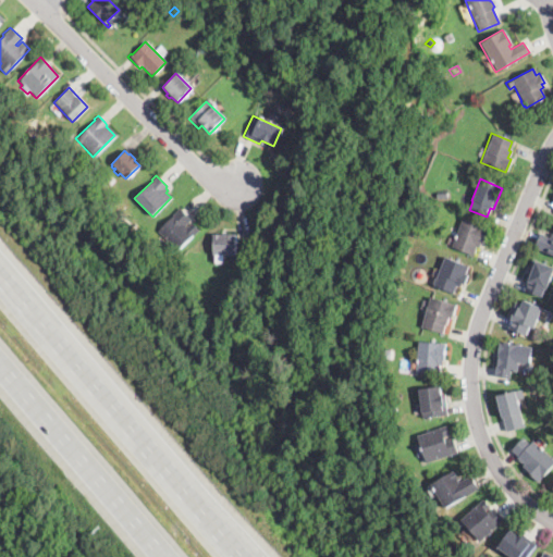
[(185,227),(191,222),(198,230),(172,255),(164,248),(169,244),(156,232),(179,209),(189,220),(183,225),(185,227)]
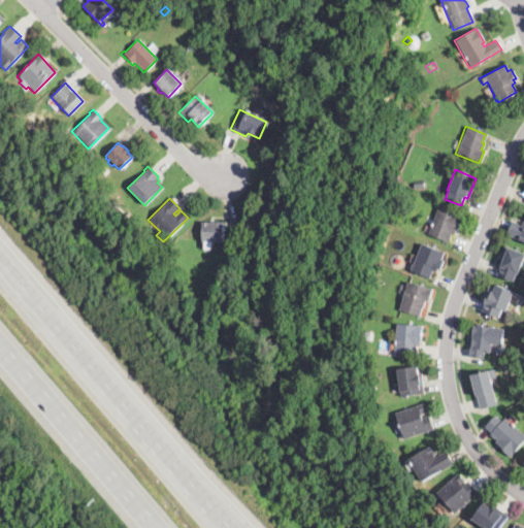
[(456,215),(456,213),(461,216),(455,231),(454,231),(452,235),(449,234),(446,242),(426,234),(436,206),(456,215)]
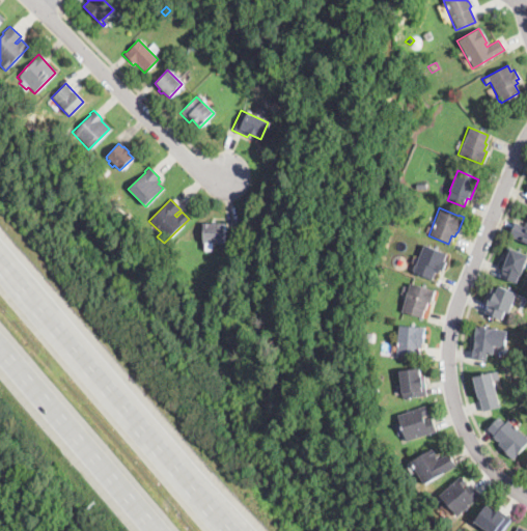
[(526,244),(507,236),(512,222),(523,226),(524,222),(526,223),(526,244)]
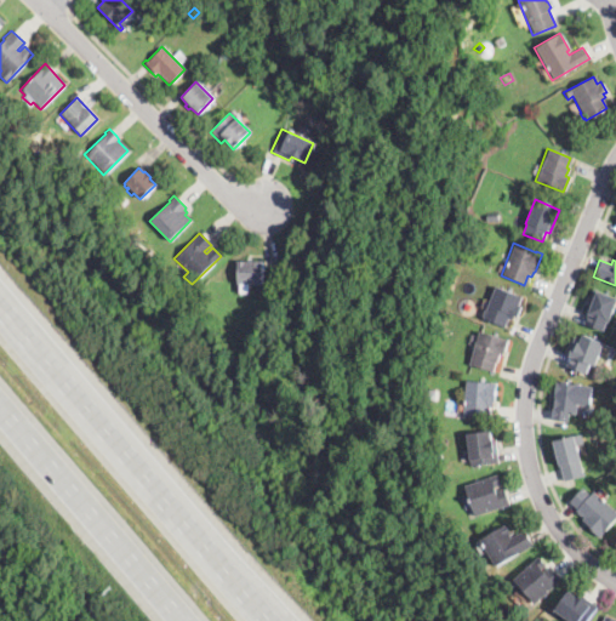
[(235,284),(235,261),(261,261),(261,284),(235,284)]
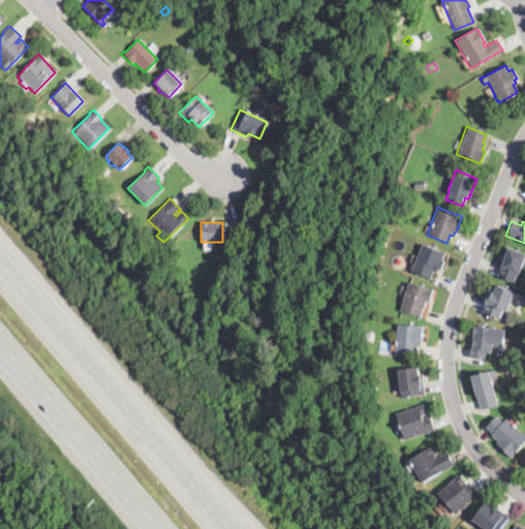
[(443,261),(439,271),(436,270),(435,273),(431,272),(428,279),(409,272),(410,270),(409,269),(410,265),(412,265),(421,244),(443,253),(440,260),(443,261)]
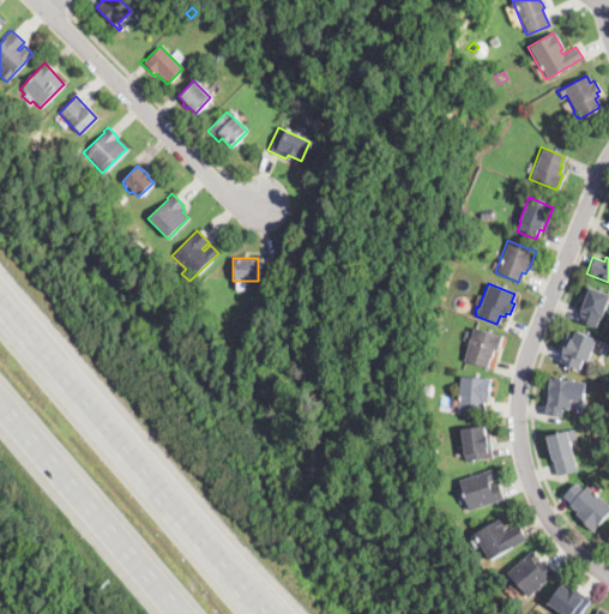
[(608,296),(600,319),(598,319),(595,327),(576,320),(579,312),(576,309),(585,286),(608,296)]
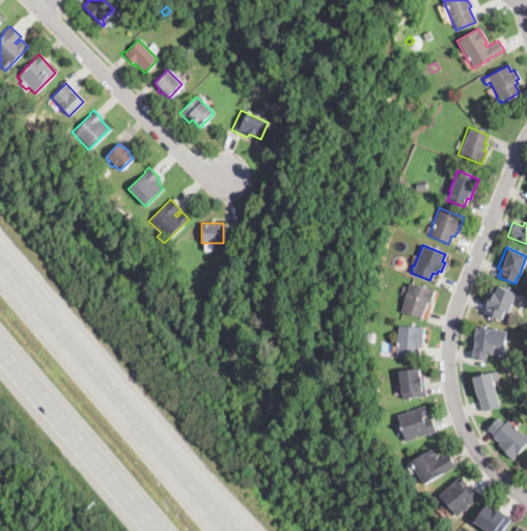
[(434,290),(431,300),(428,304),(426,303),(425,309),(423,308),(420,317),(399,312),(408,283),(434,290)]
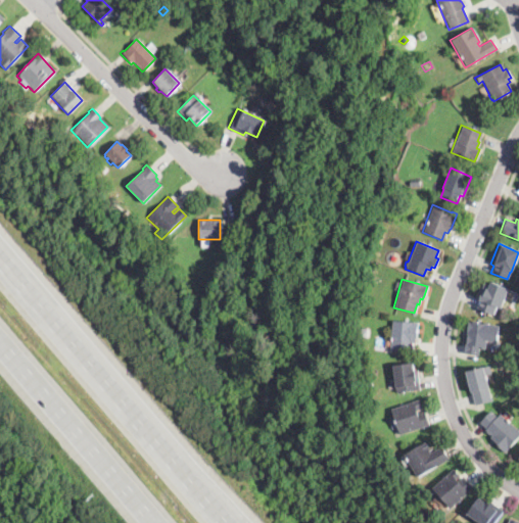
[(489,282),(508,289),(500,308),(496,306),(492,316),(475,308),(481,293),(479,292),(482,283),(488,285),(489,282)]
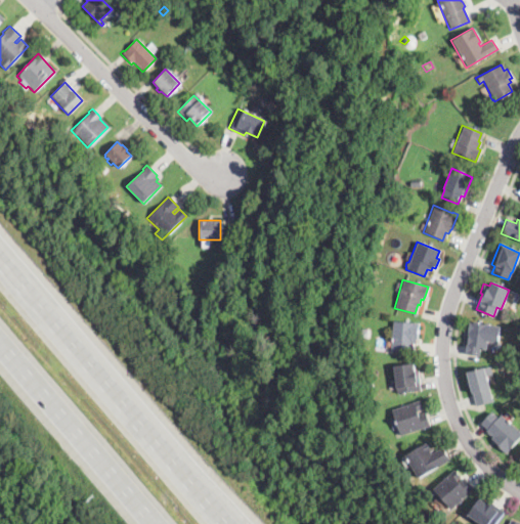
[(417,339),(416,338),(415,344),(413,344),(412,352),(389,351),(391,321),(418,322),(417,339)]
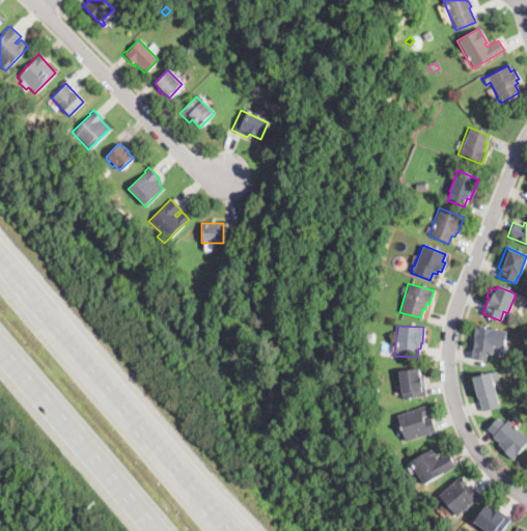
[(503,347),(492,346),(491,354),(484,353),(483,360),(470,359),(474,327),(505,331),(503,347)]
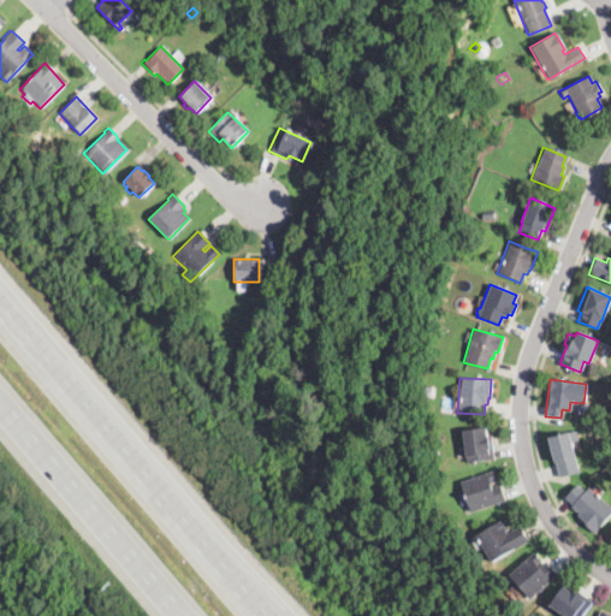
[(485,436),(487,436),(488,445),(490,445),(492,460),(472,462),(472,463),(466,465),(461,431),(484,427),(485,436)]
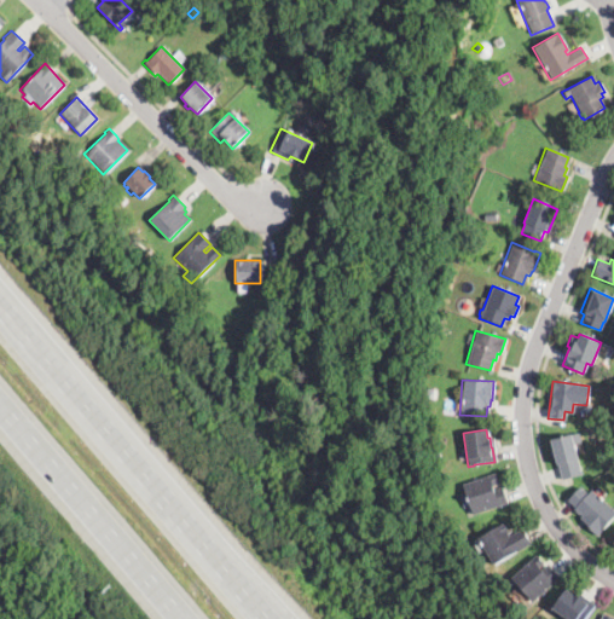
[(581,474),(560,480),(554,457),(550,457),(548,449),(552,447),(550,440),(571,434),(581,474)]
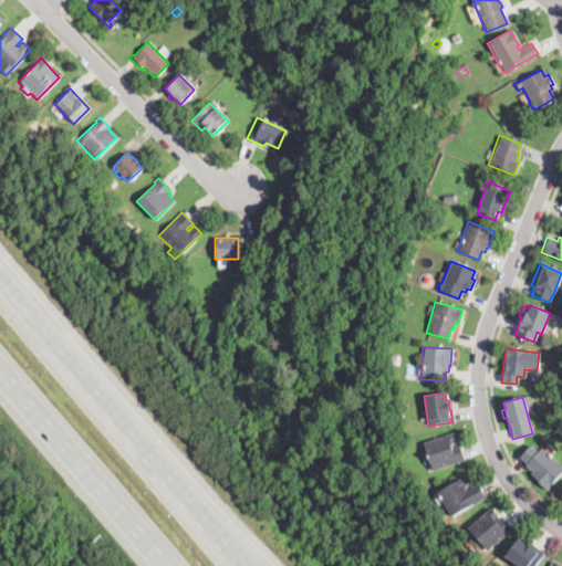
[(402,419),(396,421),(393,416),(399,412),(402,419)]
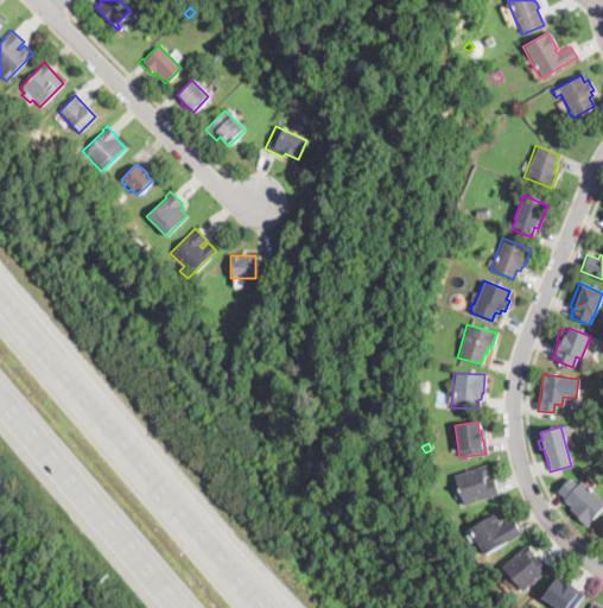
[(484,481),(492,479),(496,494),(463,506),(452,476),(484,466),(488,475),(483,477),(484,481)]
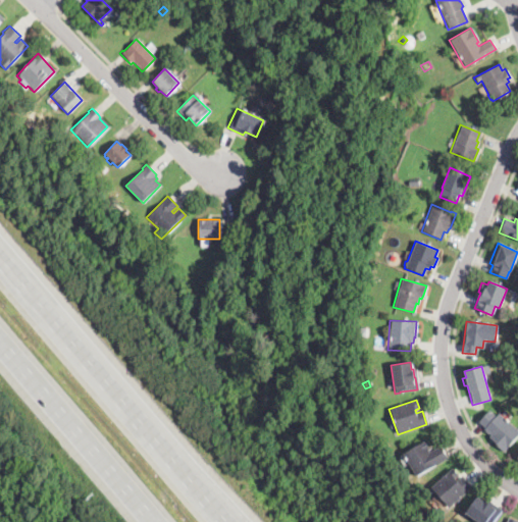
[(495,417),(498,414),(517,432),(517,434),(502,453),(489,440),(490,440),(487,437),(489,435),(487,433),(483,431),(484,430),(483,429),(484,428),(477,422),(488,411),(495,417)]
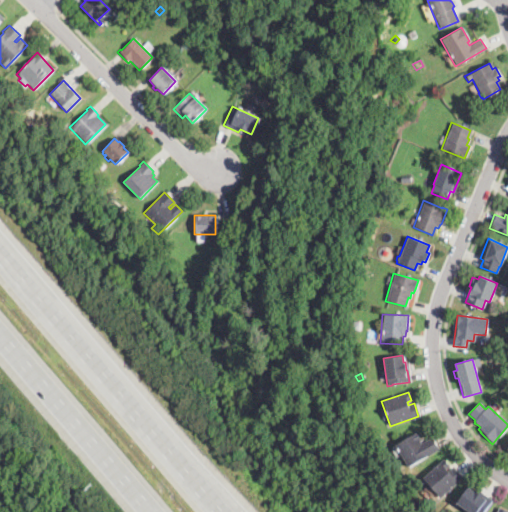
[(415,433),(419,440),(418,440),(420,444),(430,437),(437,448),(407,467),(394,446),(414,433),(414,434),(415,433)]
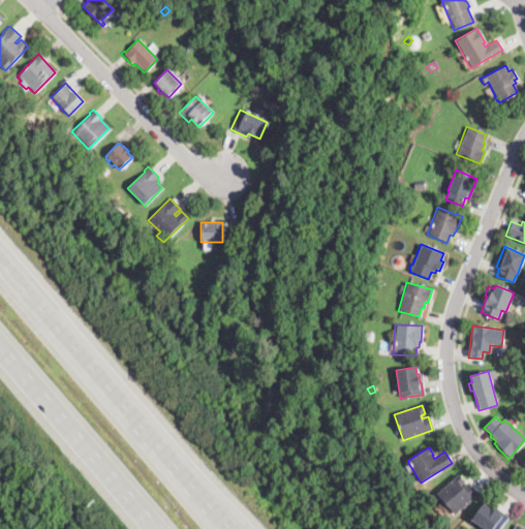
[(462,488),(467,483),(477,493),(455,515),(436,494),(457,474),(463,481),(460,485),(462,488)]
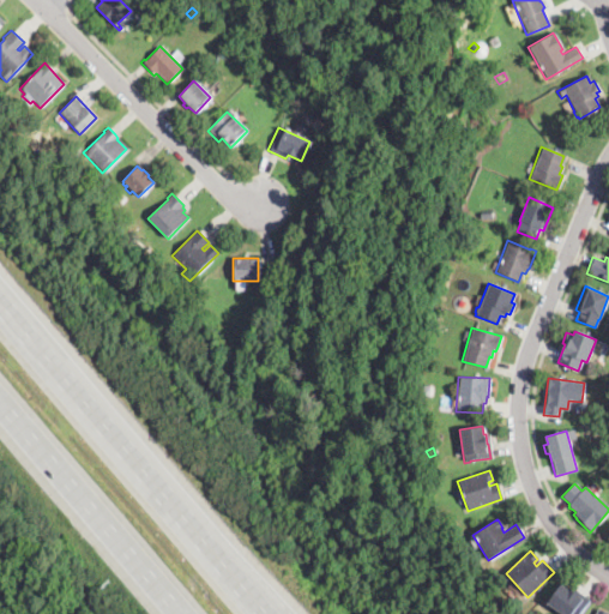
[(560,584),(567,589),(570,587),(589,600),(578,613),(560,613),(547,603),(560,584)]
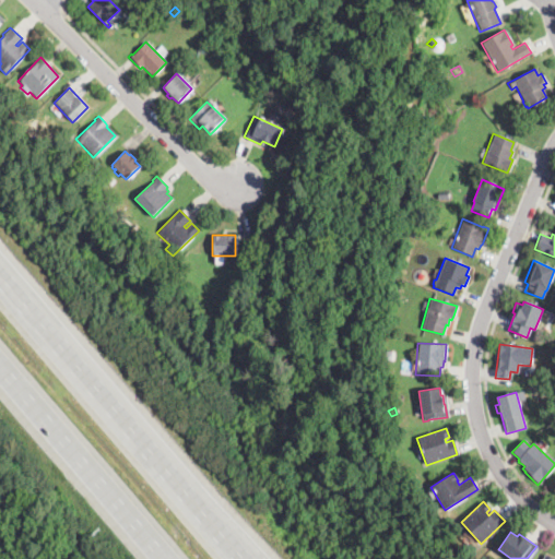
All buildings are outlined.
